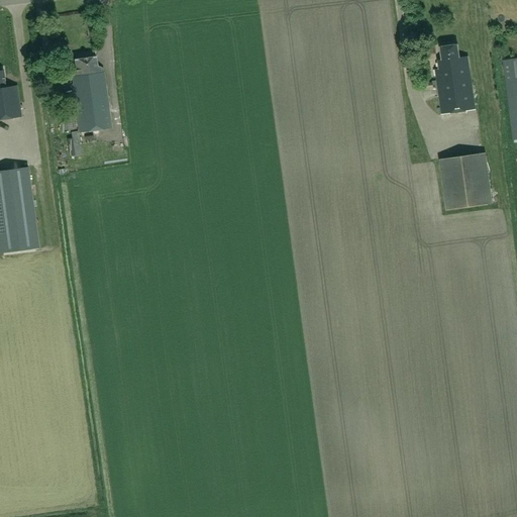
[(435,69),(436,80),(441,114),(476,109),(468,56),(459,57),(458,43),(440,46),(442,60),(437,61),(438,69),(435,69)]
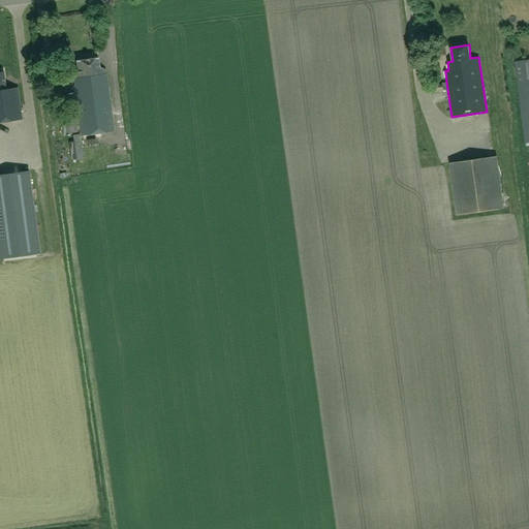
[(73,78),(74,86),(73,86),(81,134),(114,130),(105,70),(99,66),(98,58),(76,61),(78,67),(74,67),(76,78),(73,78)]
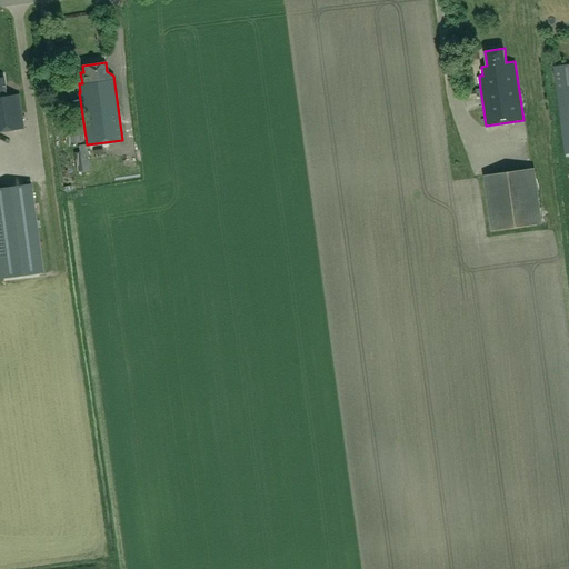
[(568,63),(553,66),(565,153),(568,152),(568,63)]
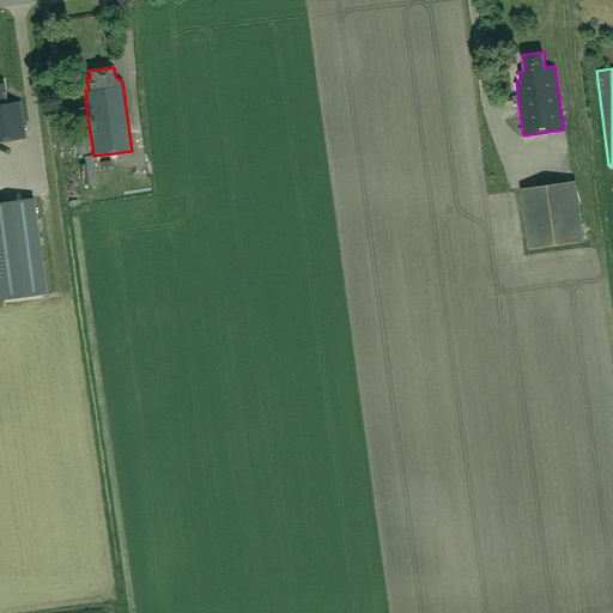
[(0,141),(25,139),(20,102),(7,103),(4,85),(4,83),(0,83),(0,141)]
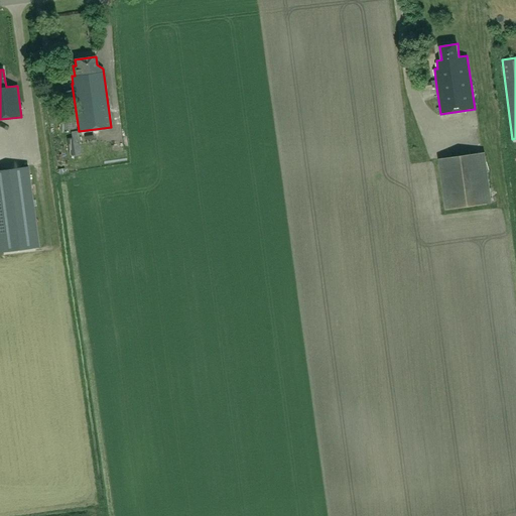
[(75,112),(67,114),(68,122),(60,122),(61,130),(77,128),(75,112)]
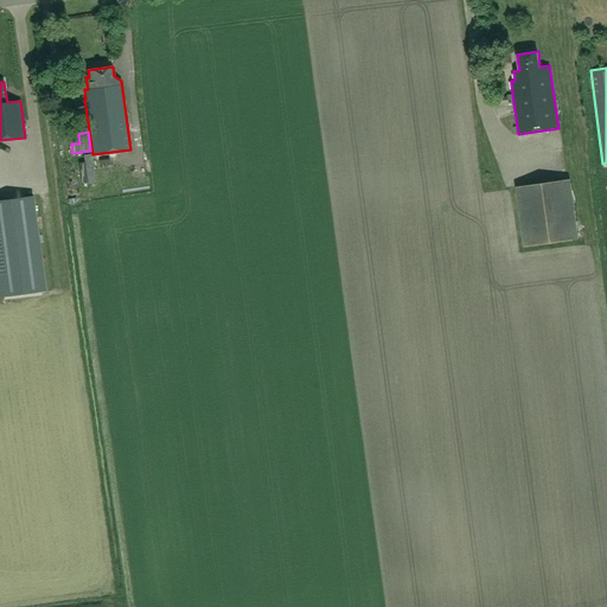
[(91,155),(83,157),(88,184),(95,183),(91,155)]
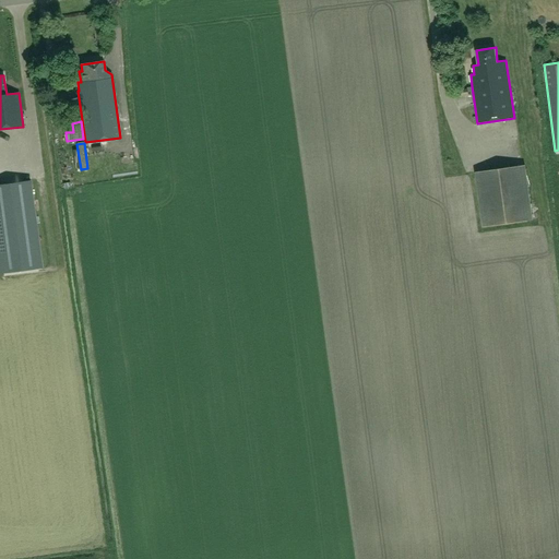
[(484,227),(507,224),(531,221),(523,165),(475,173),(484,227)]
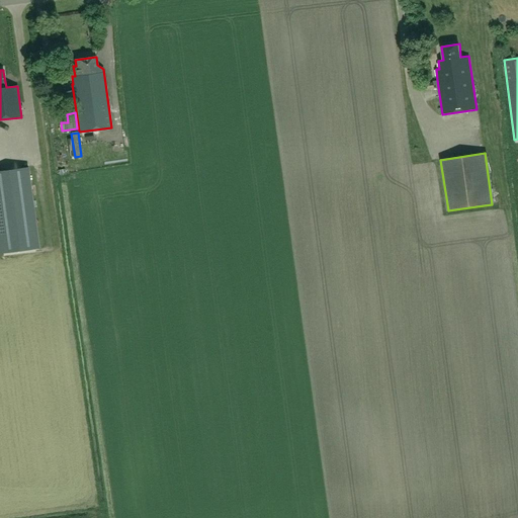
[(0,170),(0,252),(38,248),(28,167),(0,170)]
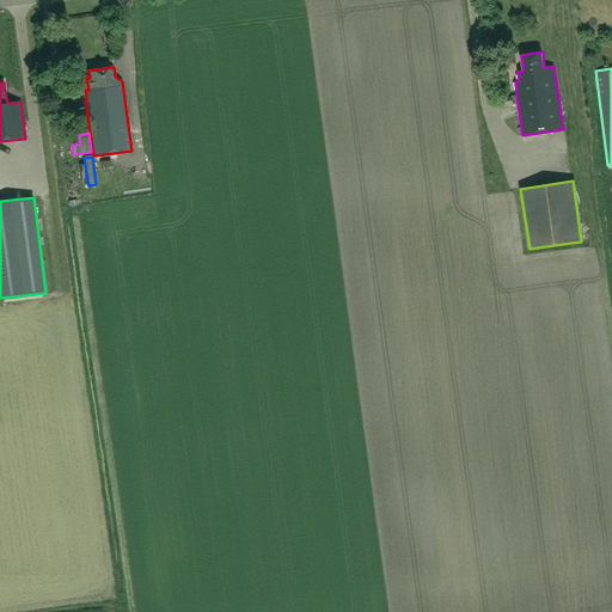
All buildings are outlined.
